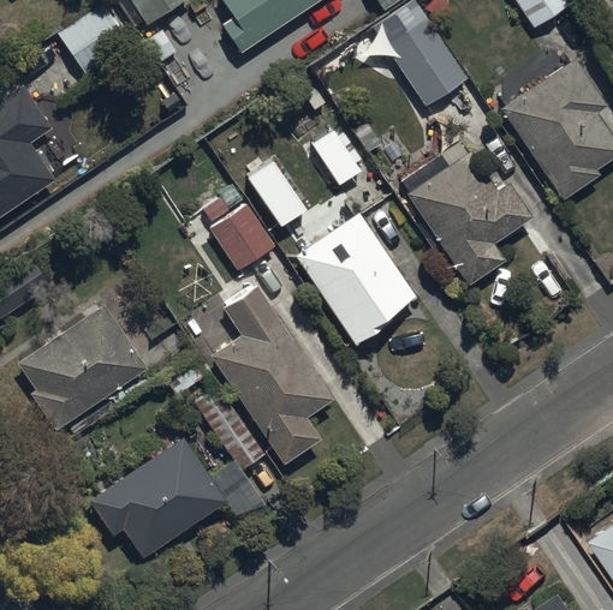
[(131,0),(148,25),(184,0),(131,0)]
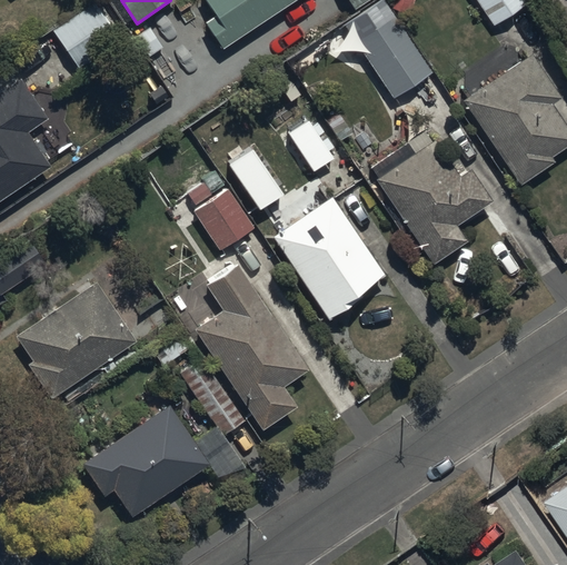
[(207,0),(218,16),(206,23),(221,48),(296,0),(348,0),(354,9),(367,0),(207,0)]
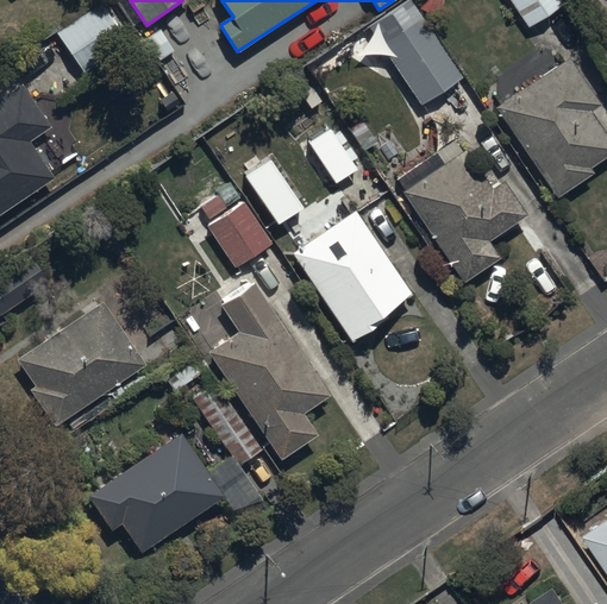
[(564,0),(511,0),(530,27),(567,2),(564,0)]
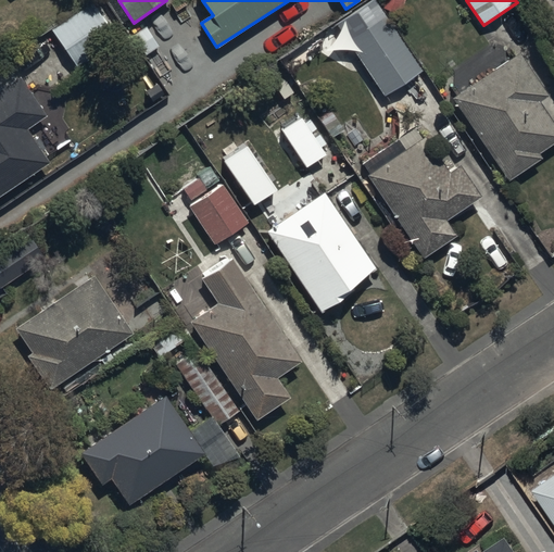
[(118,41),(93,2),(51,29),(76,70),(118,41)]
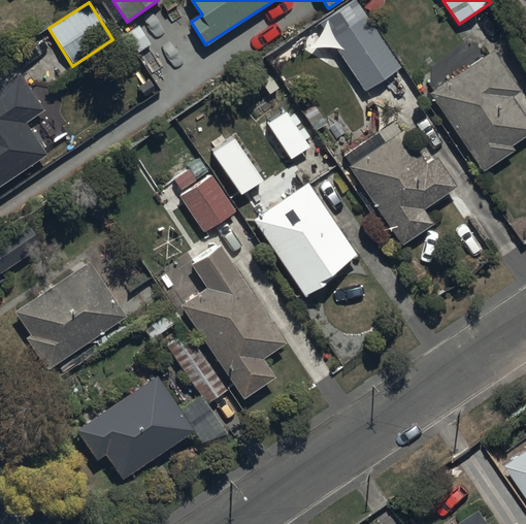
[(401,68),(362,14),(313,51),(326,68),(341,58),(366,93),(401,68)]
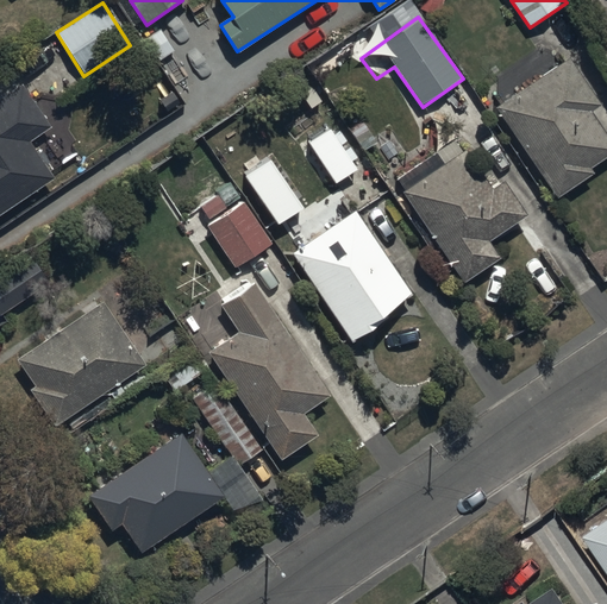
[(570,58),(496,108),(558,197),(594,174),(590,168),(606,156),(606,136),(590,111),(601,104),(570,58)]
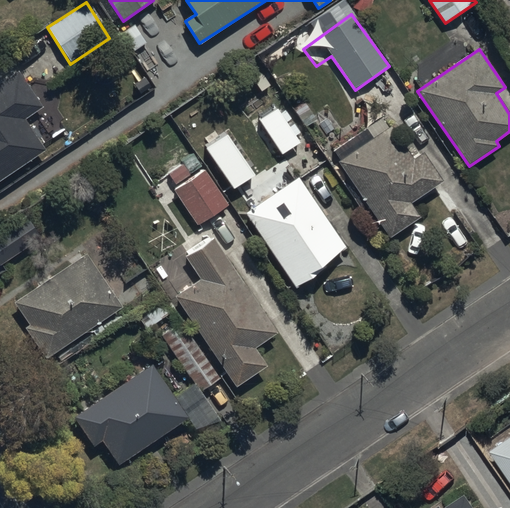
[(43,108),(19,72),(0,84),(0,180),(46,150),(26,120),(43,108)]
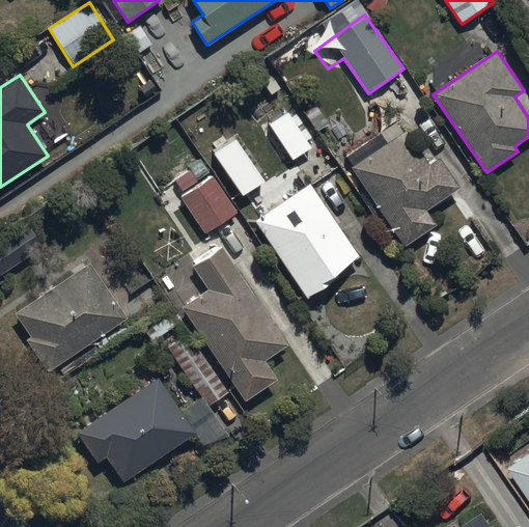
[(355,166),(352,168),(406,247),(437,225),(426,210),(460,188),(439,157),(428,164),(399,121),(347,157),(355,166)]
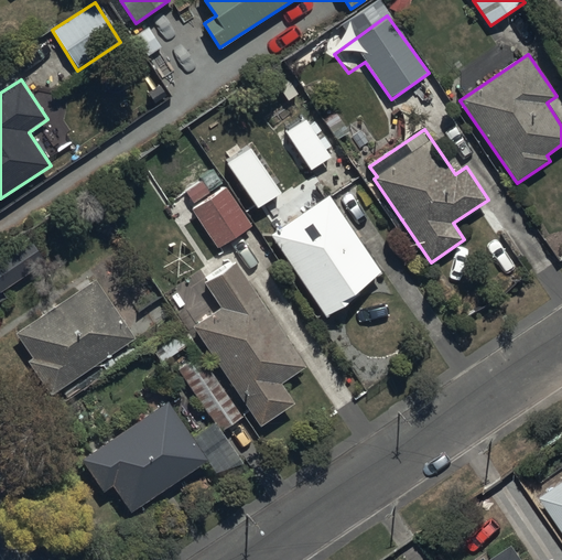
[(196,207),(192,211),(219,249),(252,226),(213,169),(200,179),(202,182),(185,193),(196,207)]
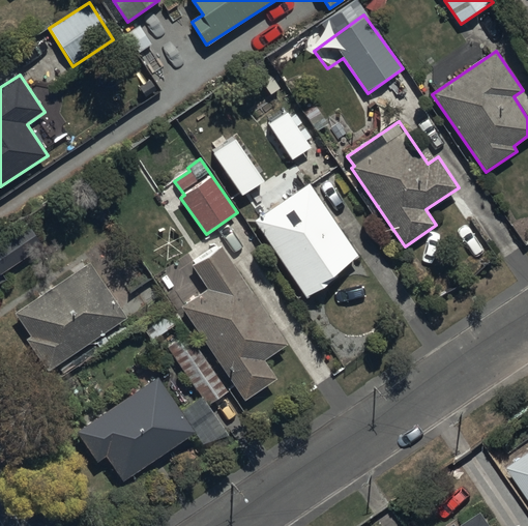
[(310,182),(254,220),(306,298),(339,278),(334,271),(358,256),(310,182)]
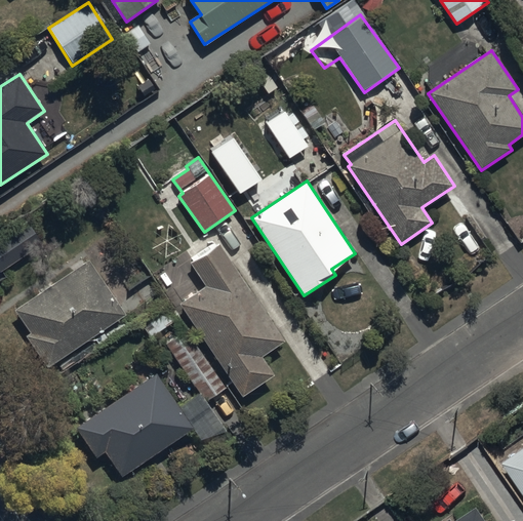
[(17,229),(0,240),(0,272),(1,274),(33,253),(17,229)]
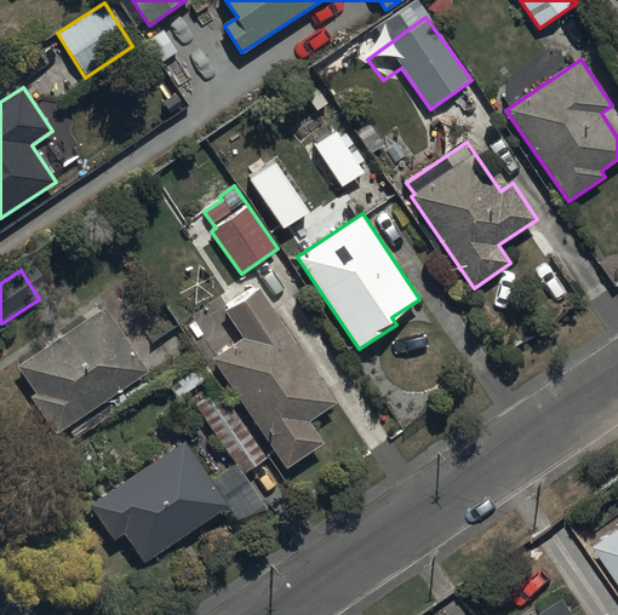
[(337,401),(258,288),(224,311),(244,339),(211,362),(285,469),(324,441),(309,420),(337,401)]
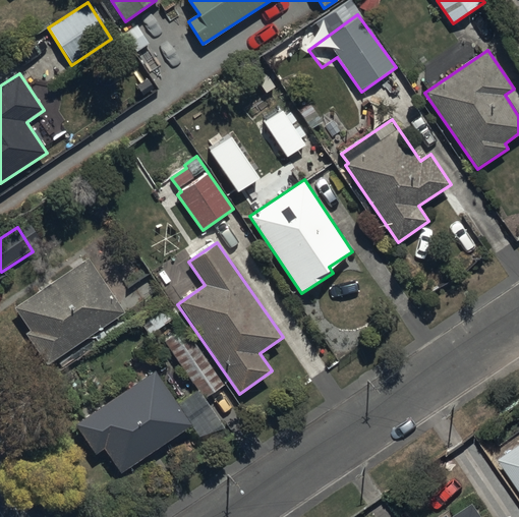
[(89,257),(16,308),(33,332),(27,336),(49,366),(126,312),(89,257)]
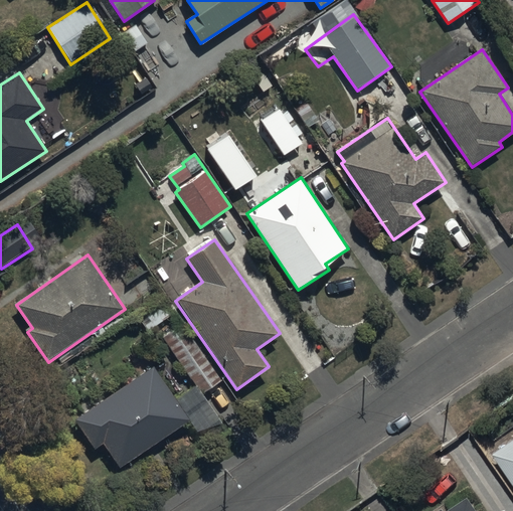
[(178,314),(170,300),(139,318),(147,332),(178,314)]
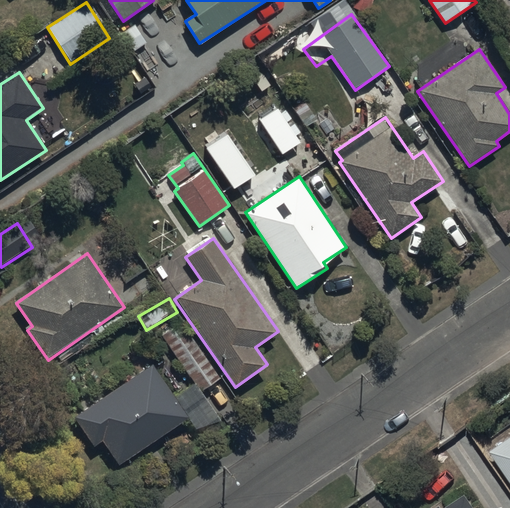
[(177,397),(152,364),(70,416),(91,448),(102,440),(118,464),(188,419),(193,427),(221,421),(200,392),(219,379),(179,323),(161,335),(196,383),(177,397)]
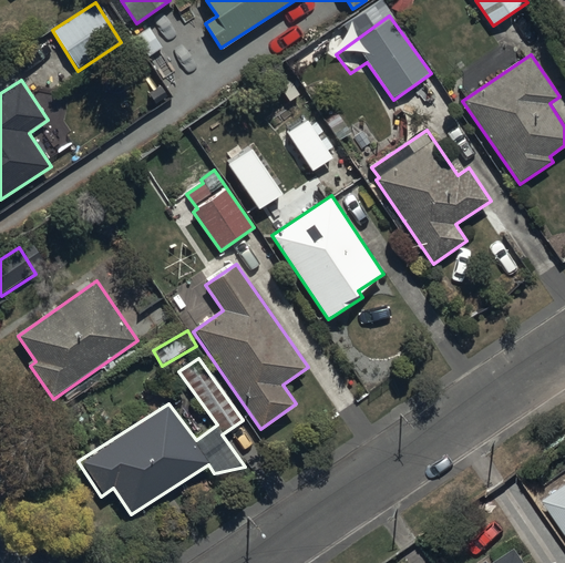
[(564,484),(545,499),(564,526),(564,484)]
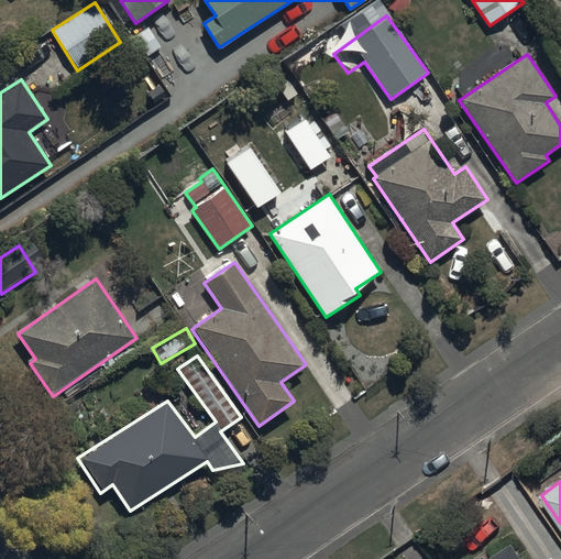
[(487,556),(483,558),(525,558),(516,544),(493,558),(488,558),(487,556)]
